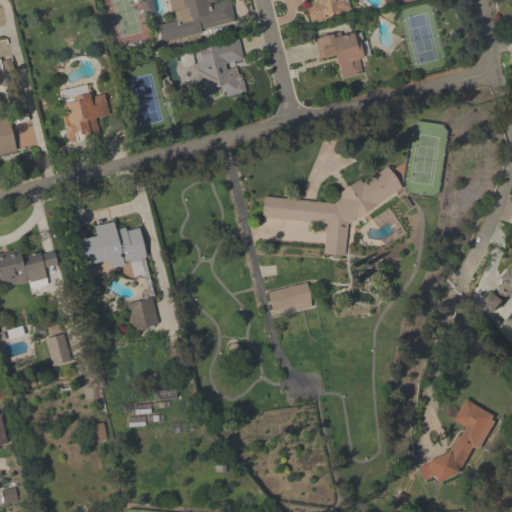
[(168,0),(174,22),(156,27),(160,44),(236,24),(229,0),(168,0)]
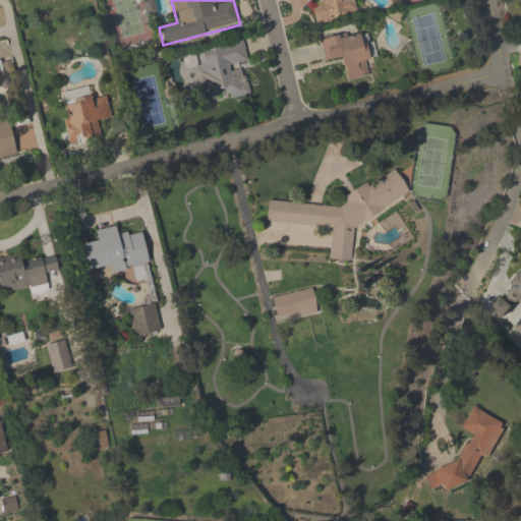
[(306,0),(311,23),(361,13),(358,0),(306,0)]
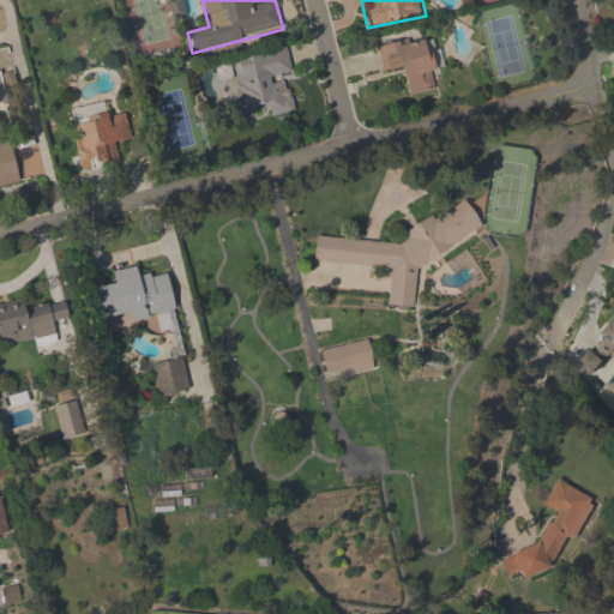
[(408,97),(439,90),(425,35),(377,47),(383,73),(399,68),(408,97)]
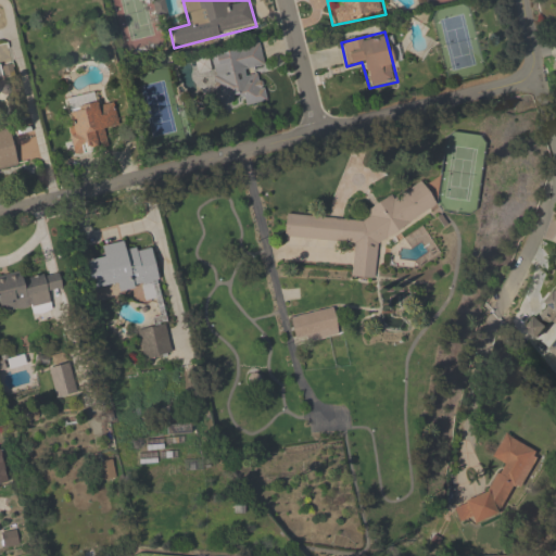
[(211,57),(218,111),(265,104),(260,70),(264,68),(261,49),(211,57)]
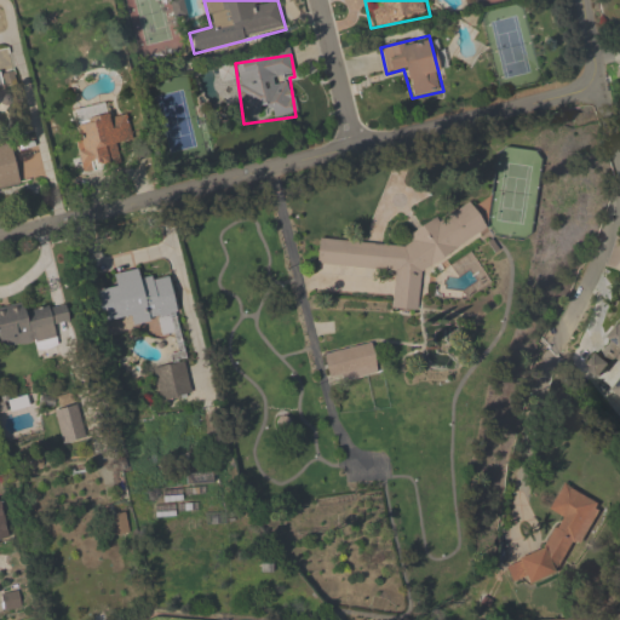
[(74,109),(80,171),(120,166),(118,143),(132,142),(130,115),(107,118),(105,107),(74,109)]
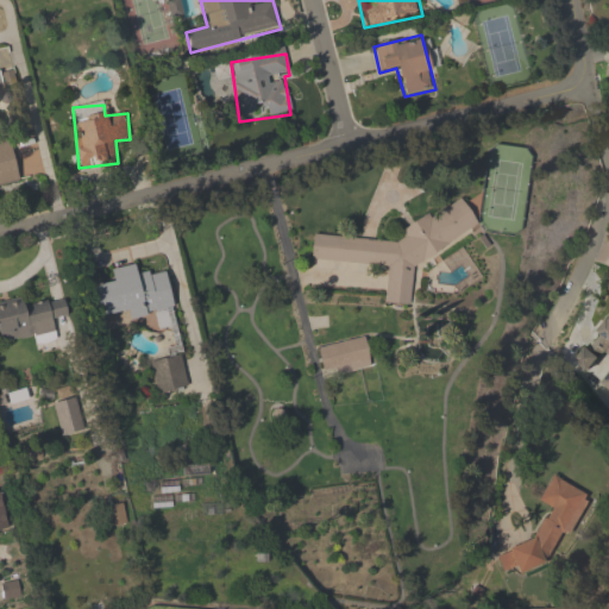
[(0,182),(43,175),(36,135),(0,140),(0,182)]
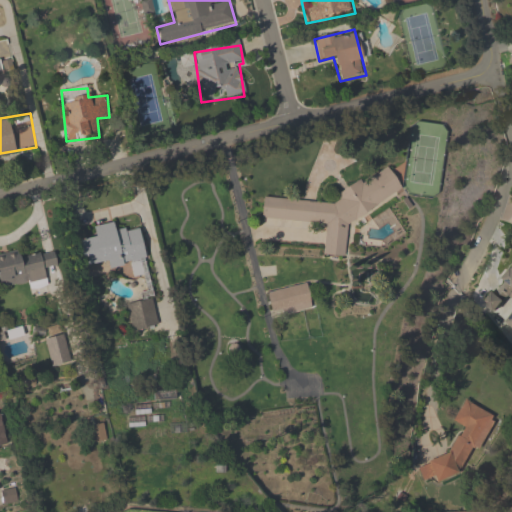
[(261,220),(327,224),(324,256),(346,258),(348,222),(402,191),(388,168),(361,183),(359,183),(337,195),(337,204),(263,199),(261,220)]
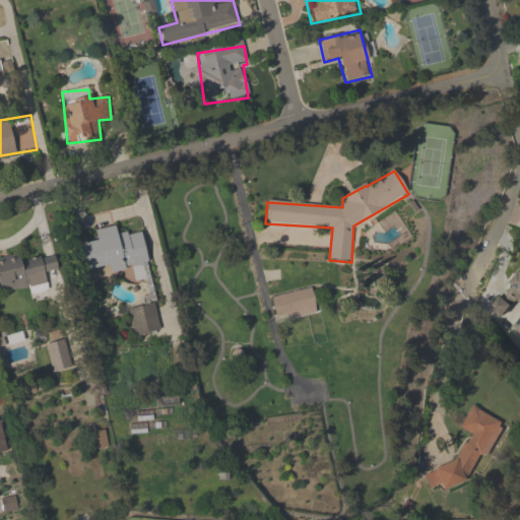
[(148,264),(142,231),(117,236),(115,226),(95,230),(98,242),(80,244),(85,275),(148,264)]
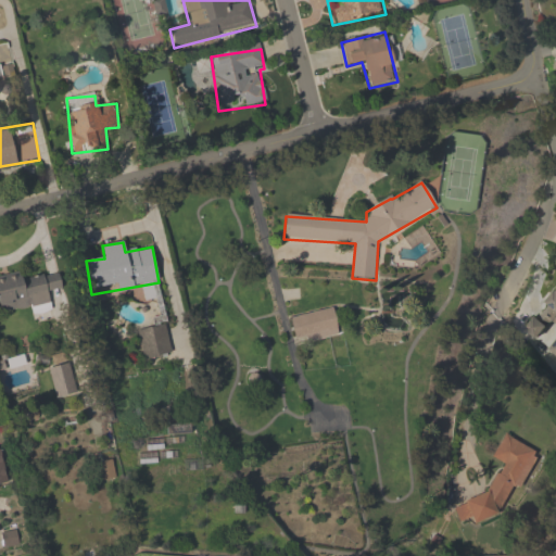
[(23,279),(23,275),(0,276),(0,312),(51,307),(49,290),(61,289),(59,275),(23,279)]
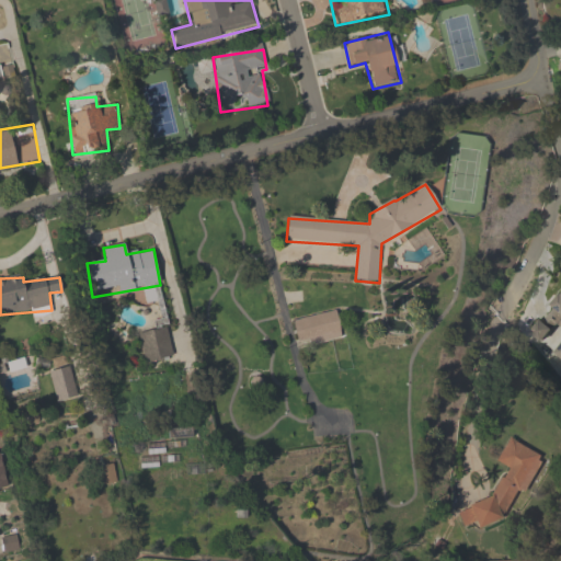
[(560,294),(530,333),(542,343),(557,325),(560,328),(560,345),(554,353),(560,357),(560,294)]
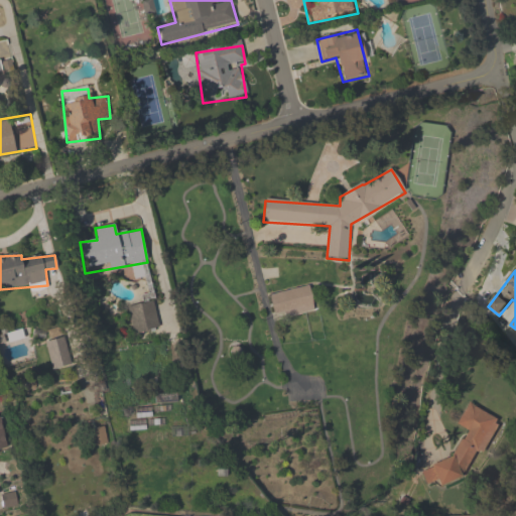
[(274,317),(313,308),(308,285),(269,294),(274,317)]
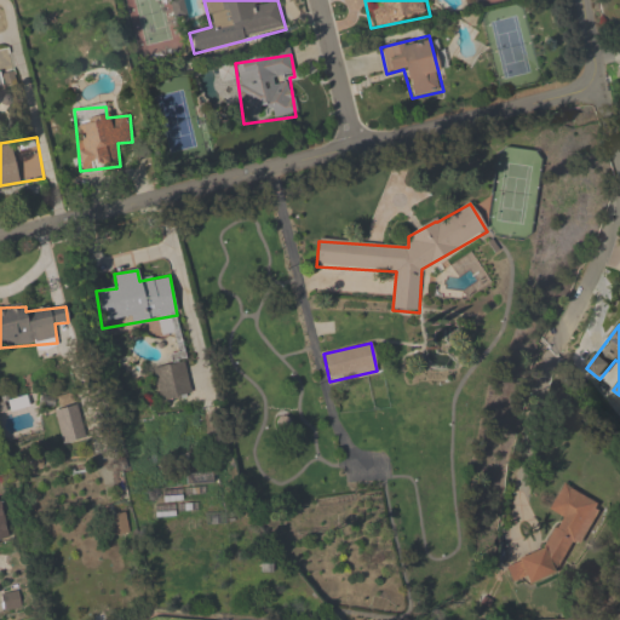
[(64,446),(87,437),(76,405),(52,412),(64,446)]
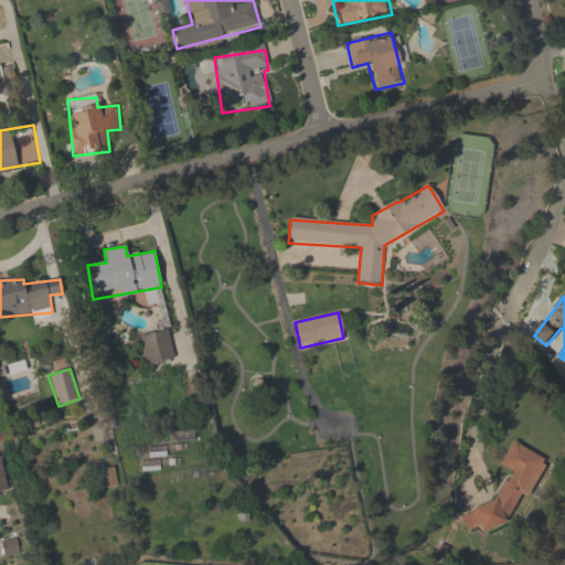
[(501,466),(510,470),(491,510),(480,504),(471,522),(500,536),(521,493),(530,497),(547,459),(512,441),(501,466)]
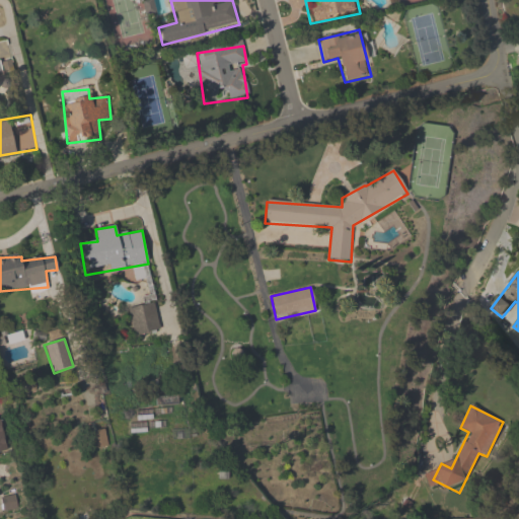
[(0,453),(10,450),(0,421),(0,453)]
